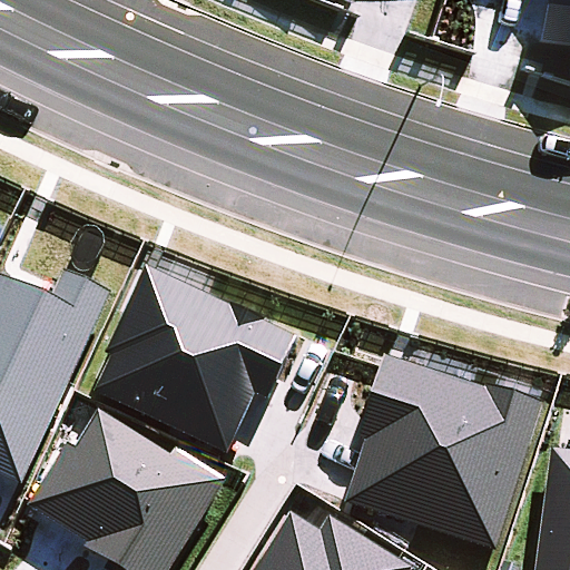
[(109,354),(94,387),(228,452),(255,392),(267,397),(296,335),(262,321),(264,317),(229,302),(229,304),(140,263),(101,350),(109,354)]
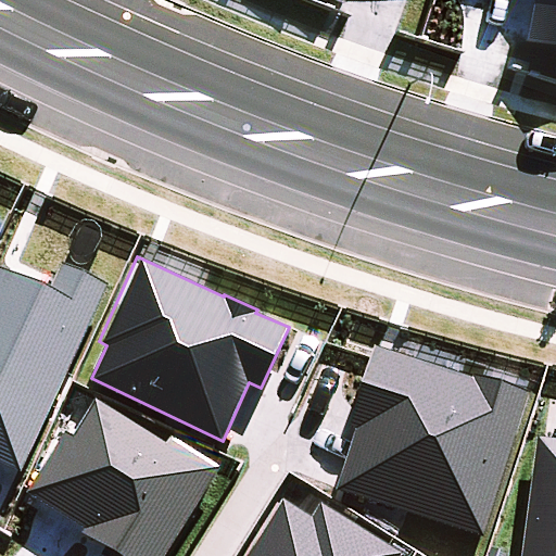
[(111,285),(66,264),(57,287),(0,268),(0,462),(25,474),(111,285)]
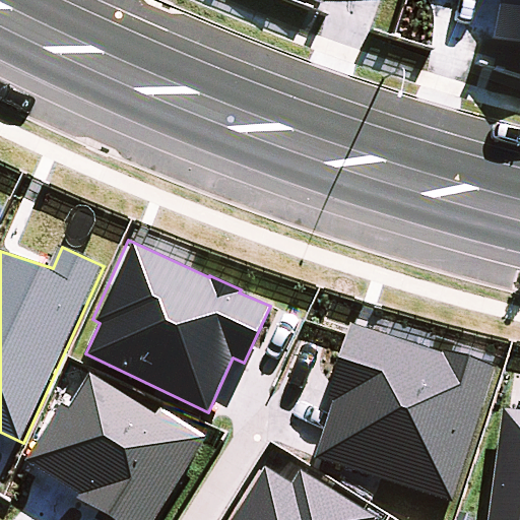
[(457,501),(501,368),(447,350),(447,353),(356,323),(332,399),(337,401),(317,459),(457,501)]
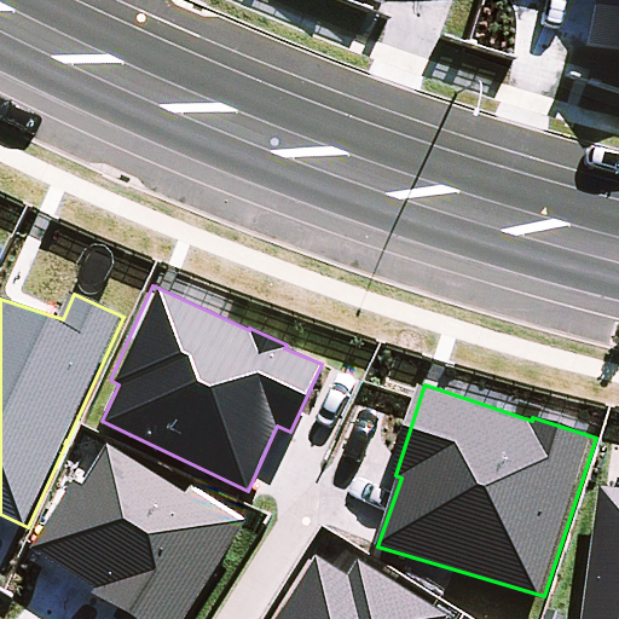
[(191,495),(113,445),(88,486),(80,481),(36,550),(99,589),(97,594),(142,618),(140,618),(189,618),(252,520),(197,486),(191,495)]
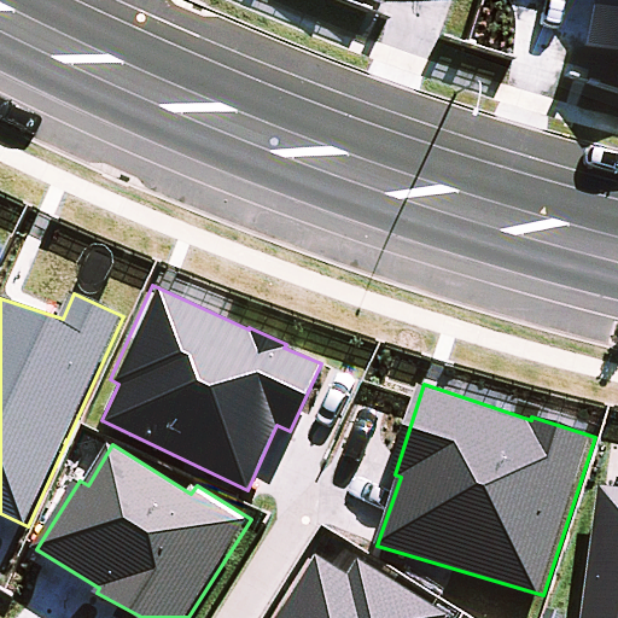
[(617,617),(617,485),(598,483),(578,617),(617,617)]
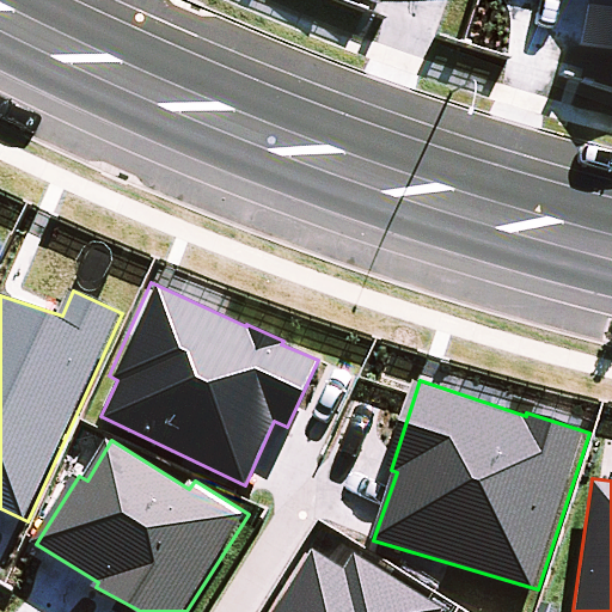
[(342,569),(311,549),(270,611),(440,611),(444,609),(353,551),(342,569)]
